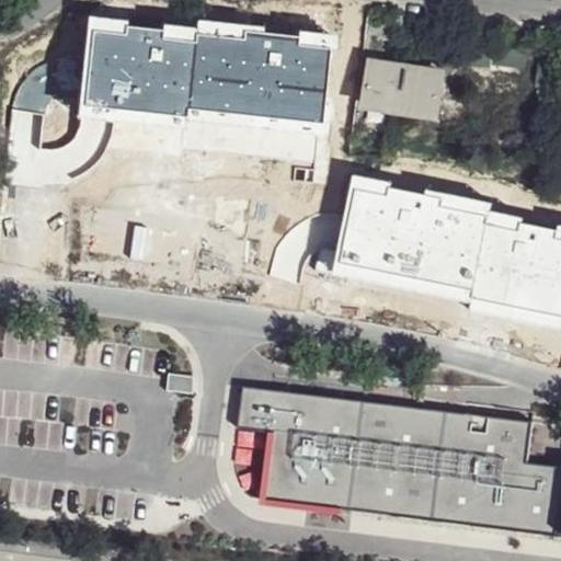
[(125,35),(94,32),(84,105),(189,116),(190,109),(323,122),(330,49),(299,46),(298,37),(247,32),(245,41),(197,35),(196,43),(163,39),(163,31),(126,27),(125,35)]
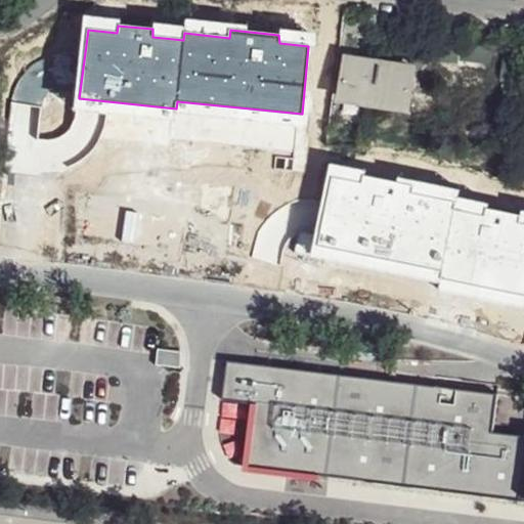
[(336,103),(407,114),(415,67),(342,57),(336,103)]
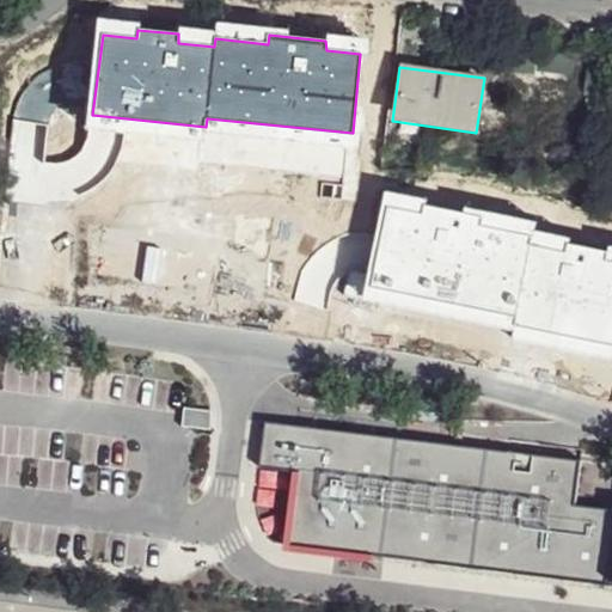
[(328,245),(328,188),(240,187),(239,244),(328,245)]
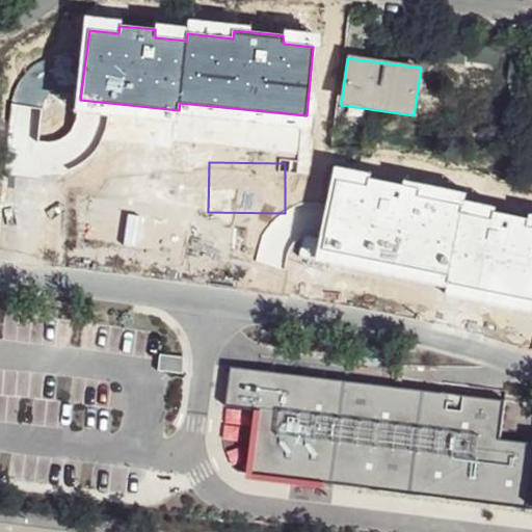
[(371,174),(334,167),(314,260),(447,284),(446,293),(531,310),(531,214),(528,214),(527,218),(495,211),(496,207),(463,201),(464,193),(404,180),(403,185),(370,179),(371,174)]
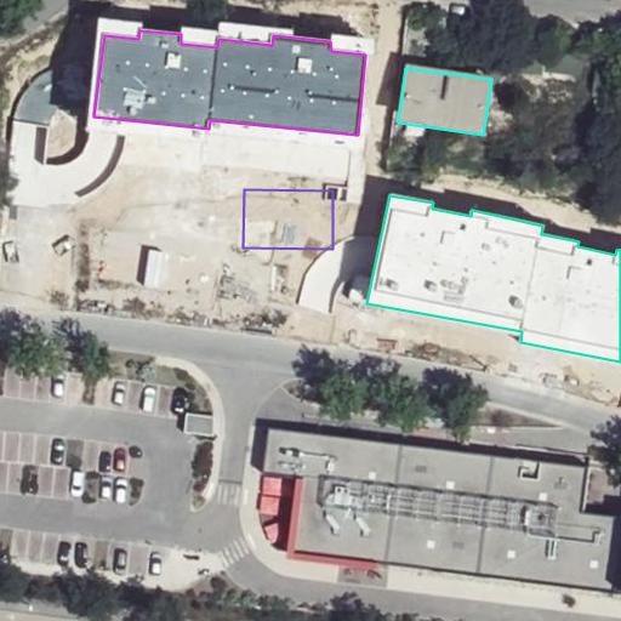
[(272,427),(266,472),(305,477),(296,550),(613,590),(620,524),(620,516),(584,512),(588,467),(272,427)]
